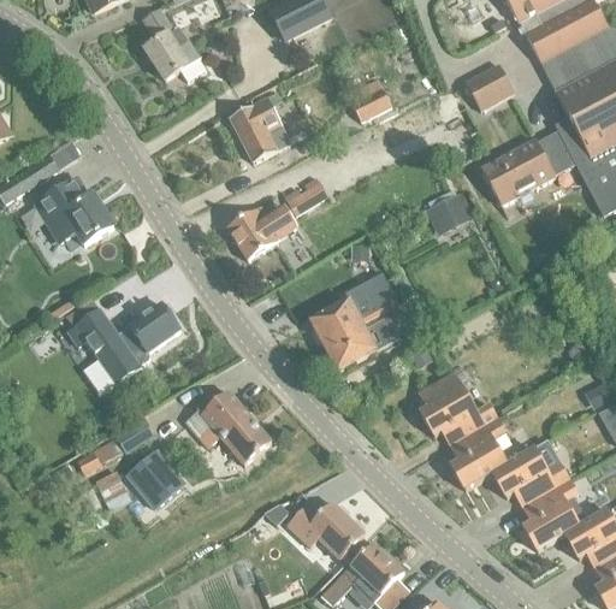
[(92,0),(95,10),(118,0),(92,0)]
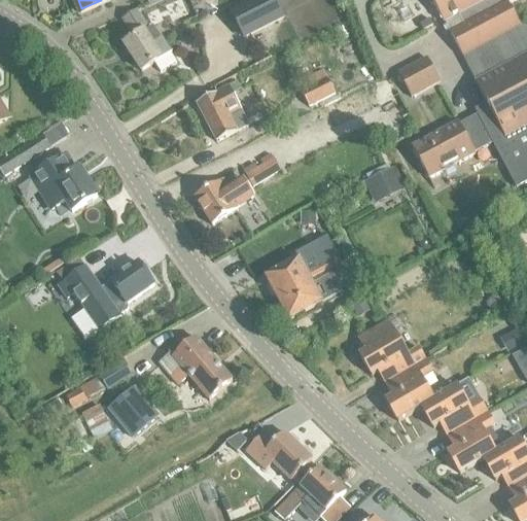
[(248,0),(232,8),(244,33),(283,13),(276,0),(248,0)]
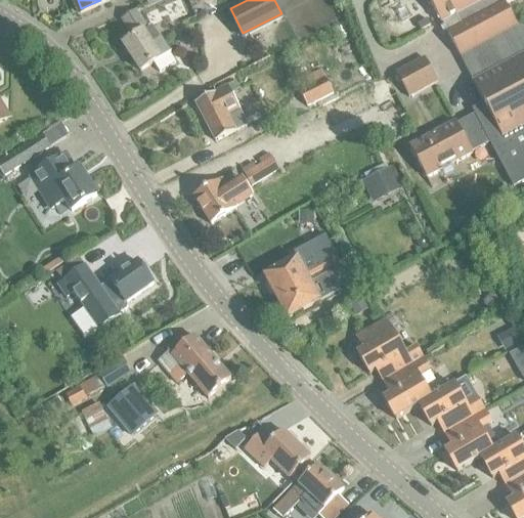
[(475,110),(490,138),(514,183),(523,177),(523,23),(516,20),(505,0),(430,0),(441,18),(474,78),(473,78),(484,99),(472,105),(474,111),(475,110)]
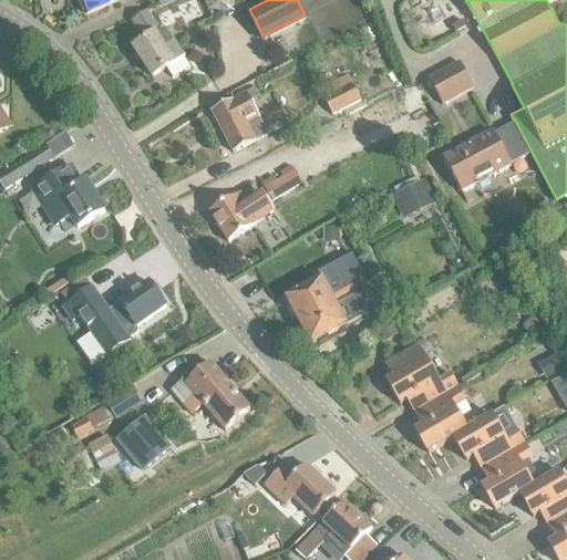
[(146,8),(132,17),(140,29),(145,37),(134,44),(152,72),(165,63),(172,73),(188,62),(182,52),(184,51),(174,35),(172,37),(164,24),(158,27),(154,19),(146,8)]
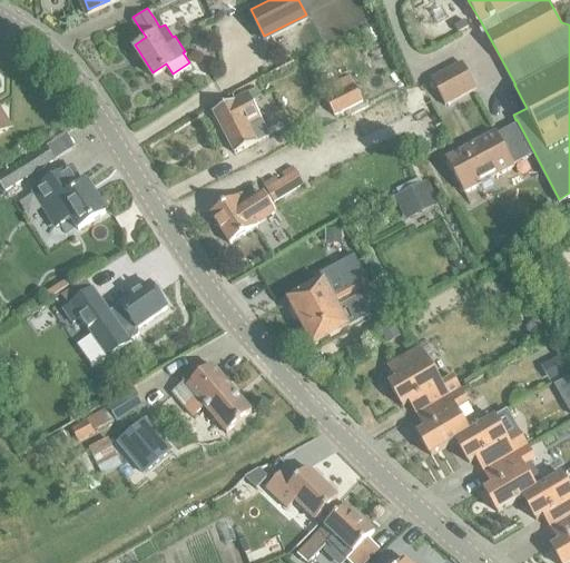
[(431,75),(444,100),(475,85),(462,58),(431,75)]
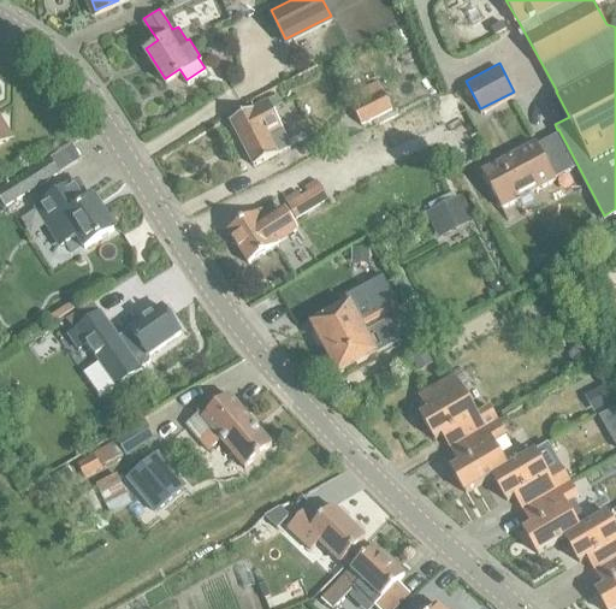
[(380,89),(353,104),(362,120),(389,107),(380,89)]
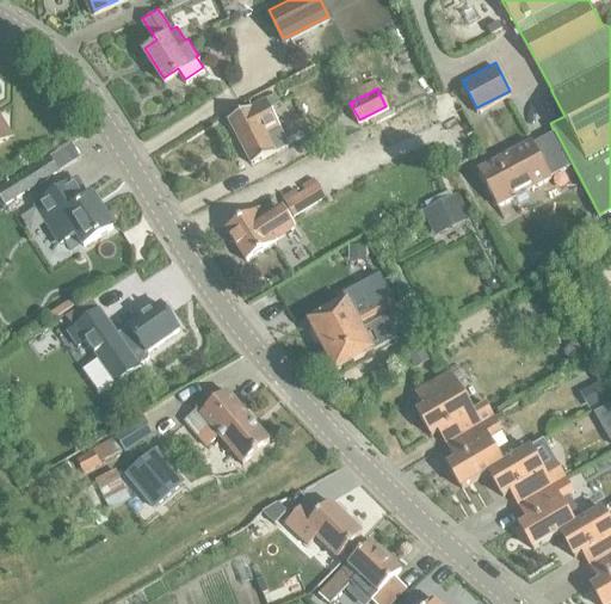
[(265,97),(229,115),(252,159),(288,140),(270,105),(279,99),(275,91),(265,97)]
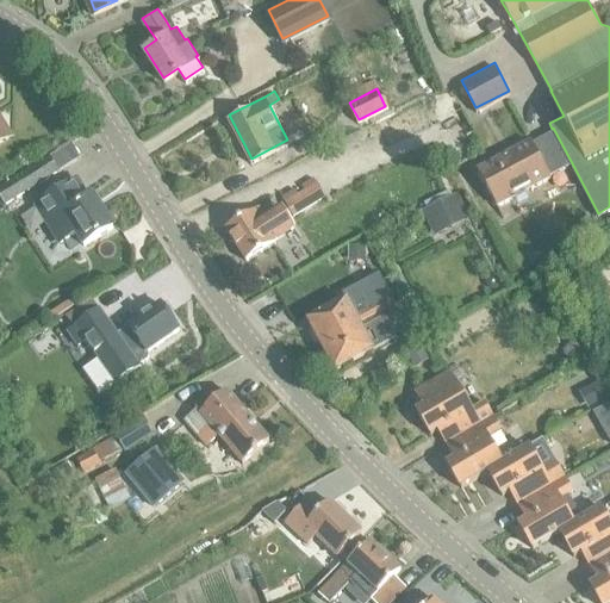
[(549,172),(571,161),(553,128),(552,129),(531,140),(530,137),(477,166),(496,203),(551,174),(549,172)]
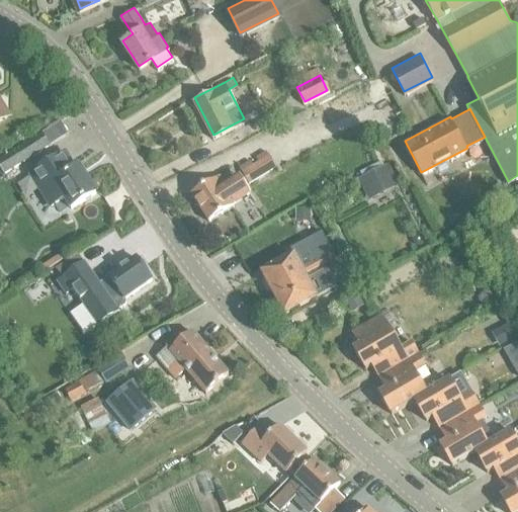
[(0,154),(0,164),(3,170),(49,141),(40,129),(0,154)]
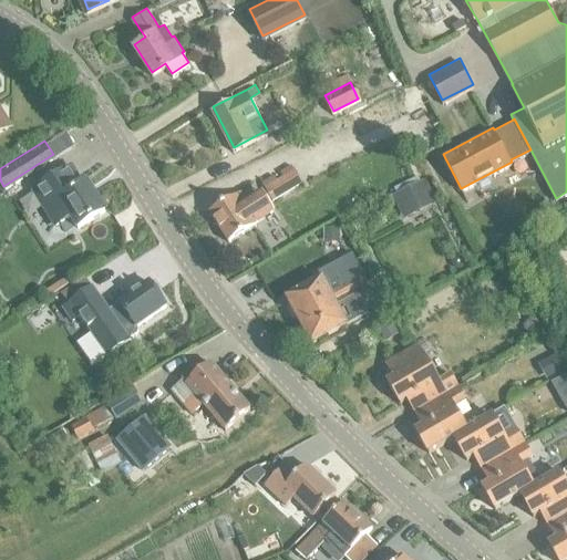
[(69,161),(30,186),(53,223),(66,214),(74,226),(103,208),(85,179),(82,182),(69,161)]
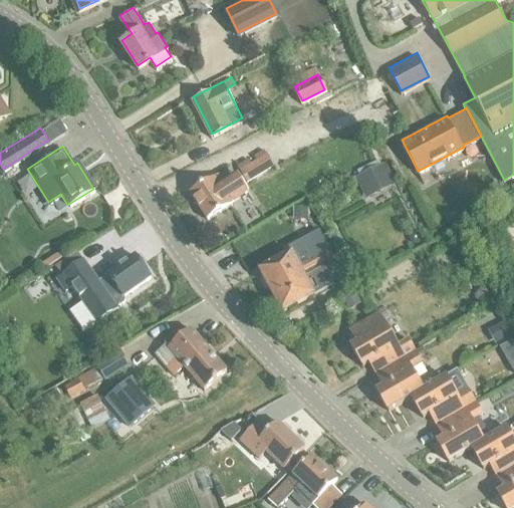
[(240,167),(248,179),(273,163),(265,150),(240,167)]
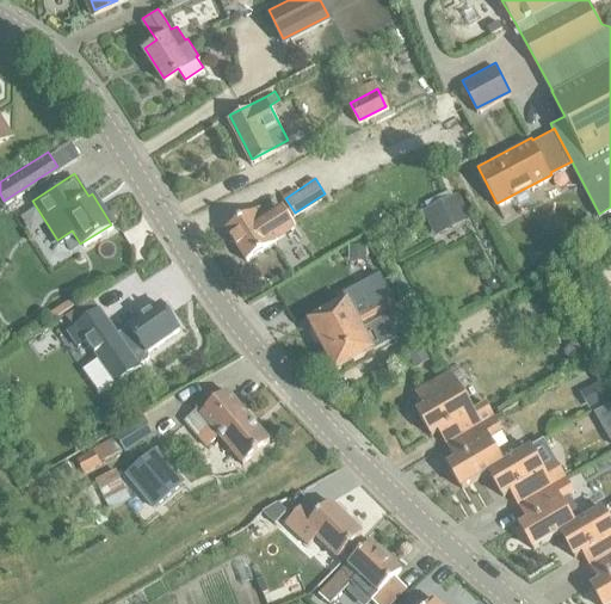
[(470,214),(457,189),(421,207),(434,232),(470,214)]
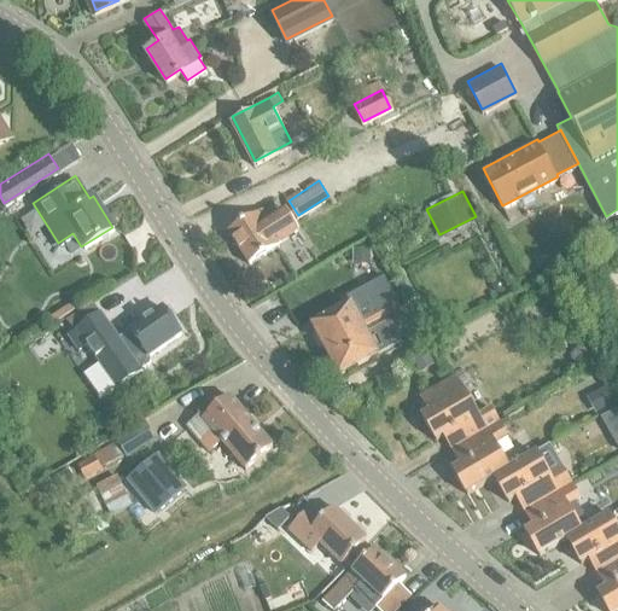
[(279,240),(278,238),(297,225),(286,208),(270,217),(262,204),(228,226),(250,260),(279,240)]
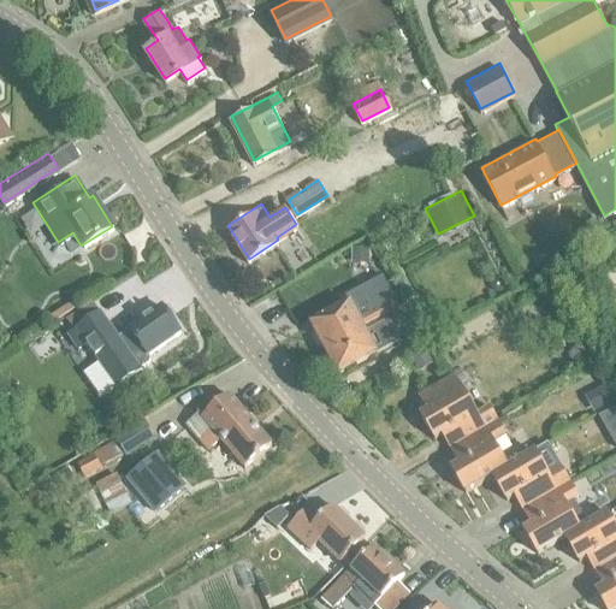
[(351,258),(368,259),(368,243),(353,243),(351,258)]
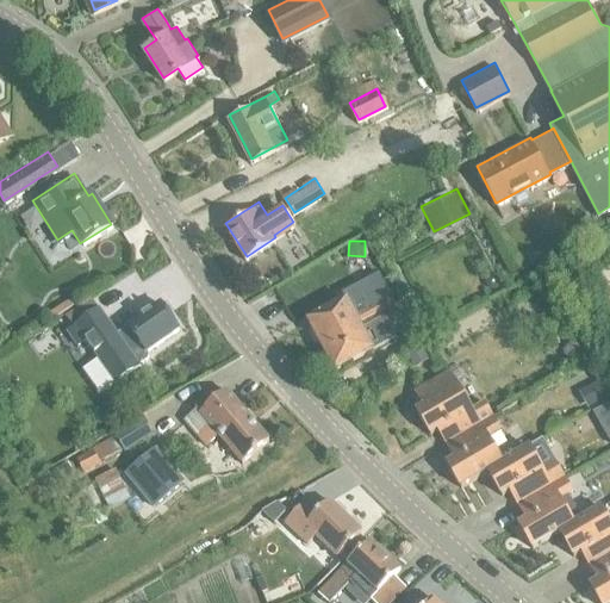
[(484,278),(484,279),(484,280),(485,281),(485,283),(486,283),(486,284),(487,284),(489,285),(490,285),(491,285),(492,285),(493,285),(493,284),(495,284),(496,283),(496,281),(497,281),(497,280),(497,279),(497,278),(497,277),(497,275),(496,275),(496,274),(496,273),(495,273),(493,273),(493,272),(492,272),(491,272),(490,272),(489,272),(487,272),(487,273),(486,273),(485,274),(485,275),(484,277),(484,278)]
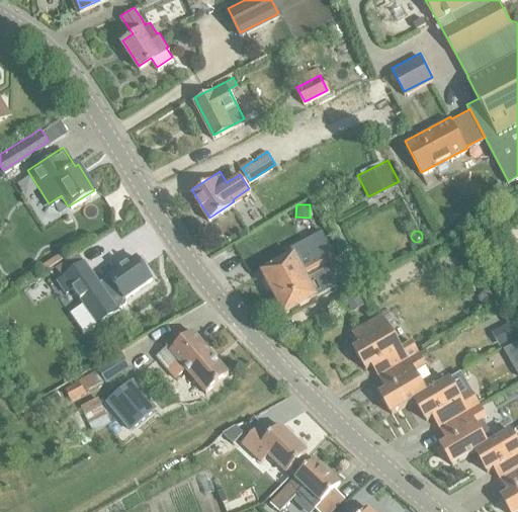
[(323,235),(311,242),(316,250),(328,243),(323,235)]
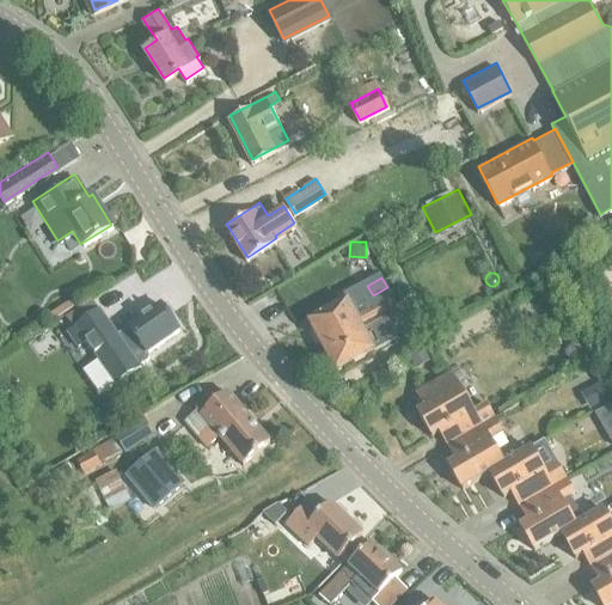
[(307,317),(320,341),(359,319),(353,307),(362,304),(355,292),(307,317)]
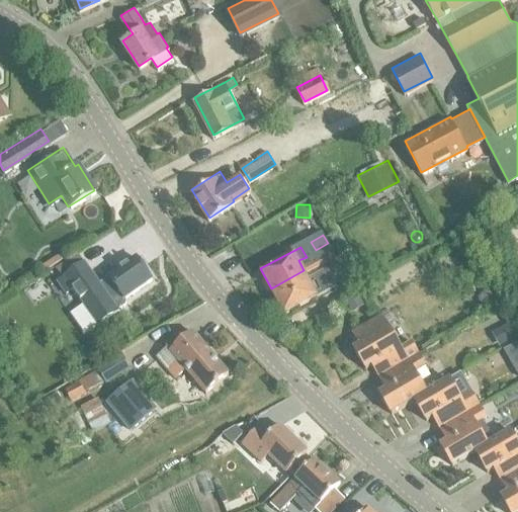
[(125,299),(124,295),(151,277),(136,254),(99,279),(85,259),(59,277),(67,289),(74,284),(98,320),(123,303),(124,302),(125,299)]
